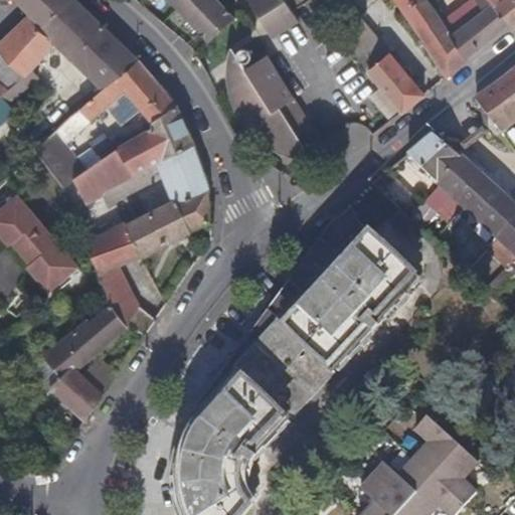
[(67,117),(111,80),(136,58),(128,50),(115,38),(94,56),(73,71),(56,51),(75,32),(87,42),(104,26),(103,25),(76,0),(64,0),(42,28),(51,38),(24,65),(20,69),(0,89),(0,97),(21,122),(39,106),(57,127),(67,117)]
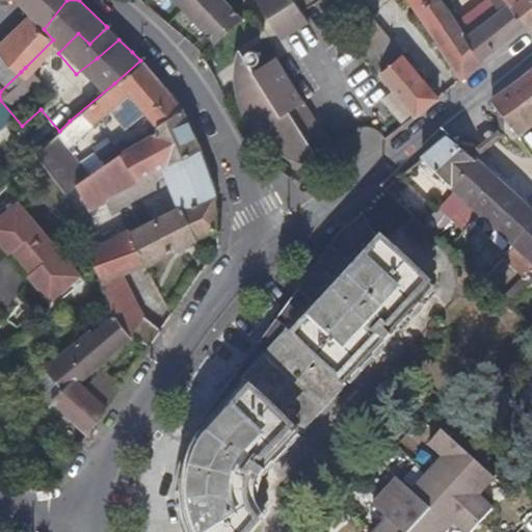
[(17,0),(26,8),(30,15),(0,45),(0,50),(21,72),(25,68),(53,40),(44,29),(67,0),(17,0)]
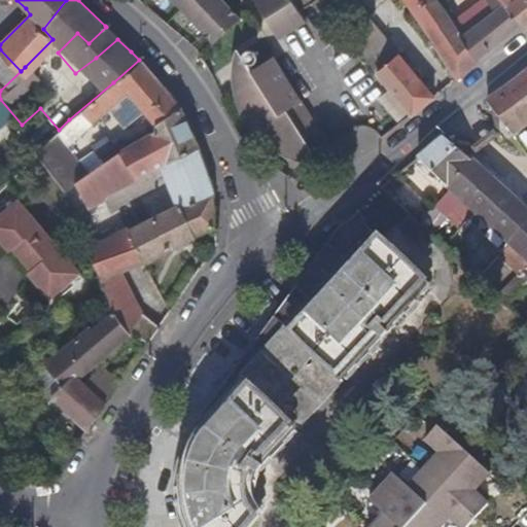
[(215,42),(242,18),(224,0),(221,0),(218,3),(215,0),(214,0),(175,0),(195,19),(191,23),(202,32),(203,30),(215,42)]
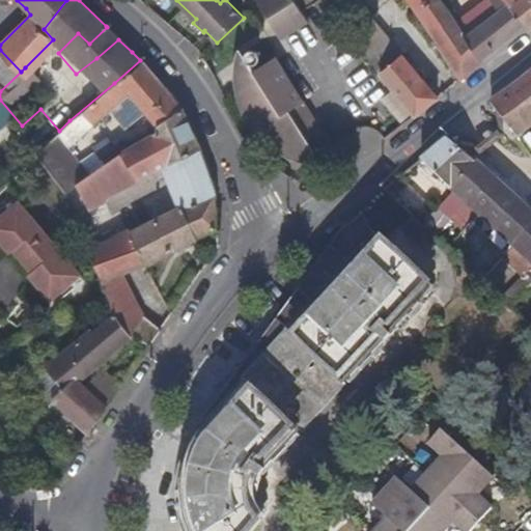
[(303,10),(296,0),(258,0),(268,14),(272,10),(276,16),(271,19),(282,37),(309,21),(303,10)]
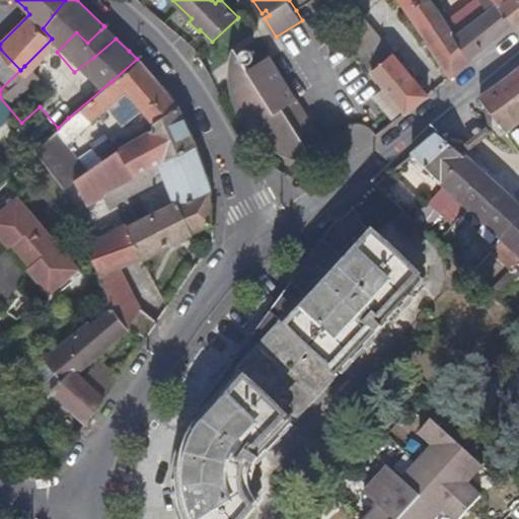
[(289,0),(296,10),(310,0),(289,0)]
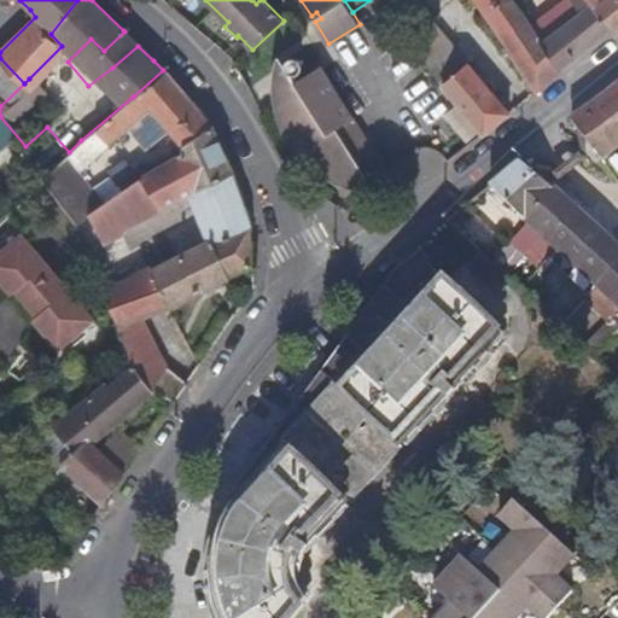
[(543,44),(537,35),(522,12),(513,0),(478,0),(493,21),(516,53),(513,57),(532,85),(538,93),(561,70),(559,65),(551,54),(543,44)]
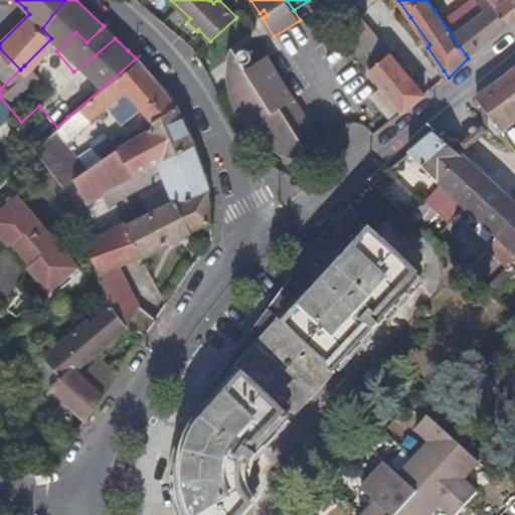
[(508,23),(505,19),(490,0),(474,0),(483,12),(453,36),(459,45),(466,54),(468,58),(469,57),(508,23)]
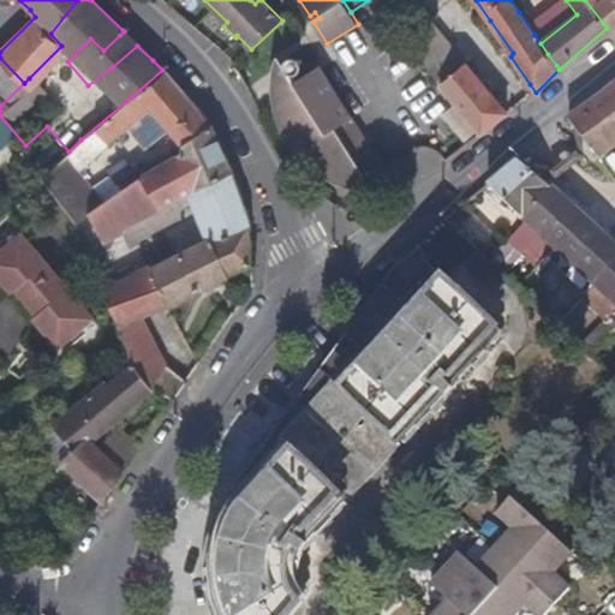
[(614,0),(585,0),(603,23),(607,28),(609,30),(614,25),(614,0)]
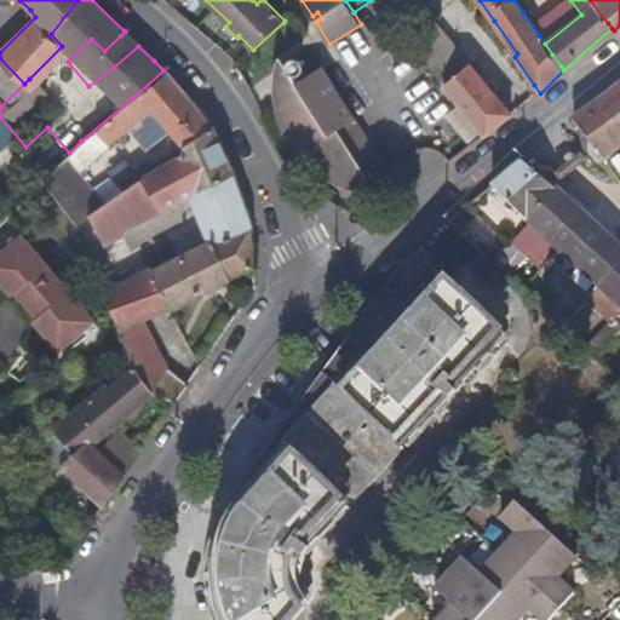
[(355,139),(344,125),(356,118),(336,86),(322,64),(304,78),(300,72),(303,70),(304,67),(304,63),(302,58),(298,56),(294,56),(291,57),(288,59),(286,62),(286,67),(287,70),(297,86),(300,91),(280,105),(287,120),(285,122),(296,148),(305,142),(317,164),(321,161),(333,177),(336,179),(336,178),(343,174),(352,181),(357,181),(363,177),(369,179),(377,179),(382,176),(385,170),(386,162),(384,158),(379,153),(373,151),(369,149),(372,147),(362,133),(355,139)]
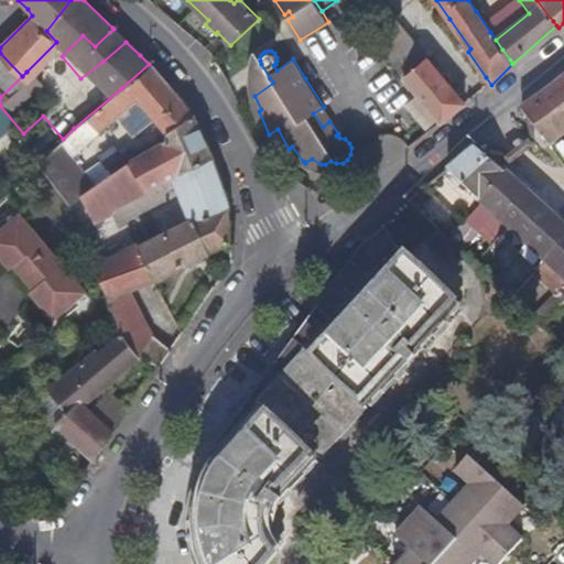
[(0,97),(22,76),(0,53),(0,97)]
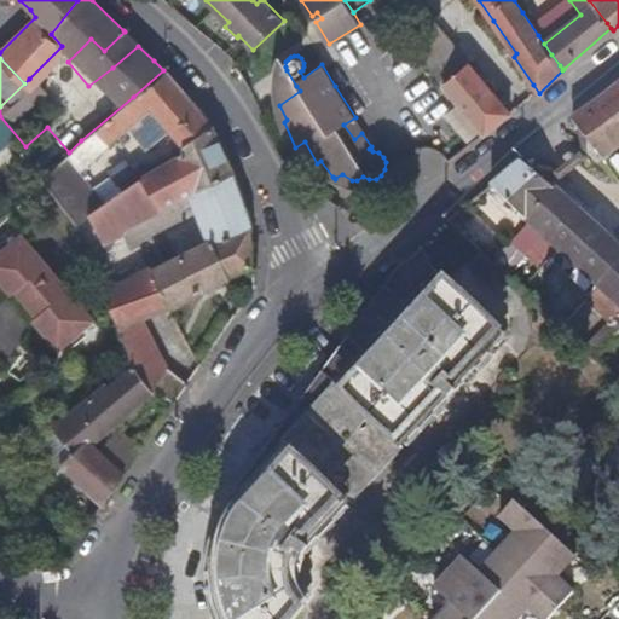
[(512,115),(497,99),(484,82),(469,65),(451,80),(439,65),(438,64),(432,70),(435,75),(453,97),(485,134),(512,115)]
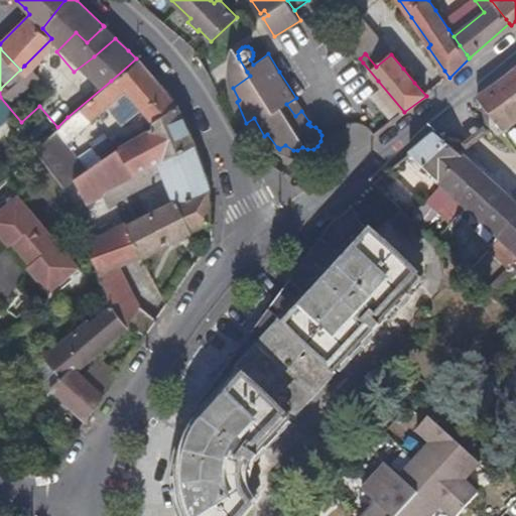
[(151,122),(177,105),(170,96),(152,76),(136,58),(111,81),(68,117),(57,127),(41,141),(37,145),(54,171),(63,184),(87,167),(88,166),(91,164),(82,151),(77,154),(65,141),(110,103),(126,89),(140,108),(151,122)]
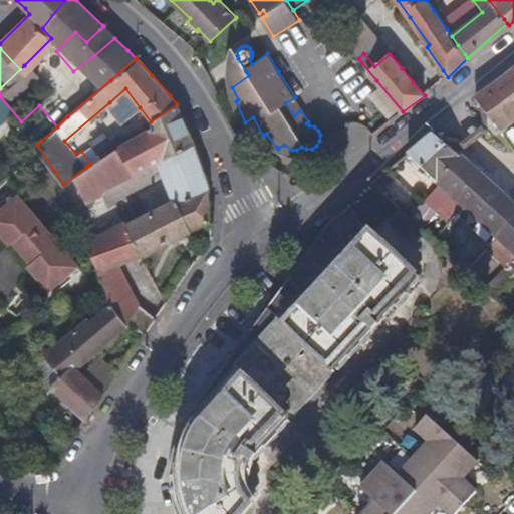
[(513,116),(513,66),(476,97),(498,130),(513,116)]
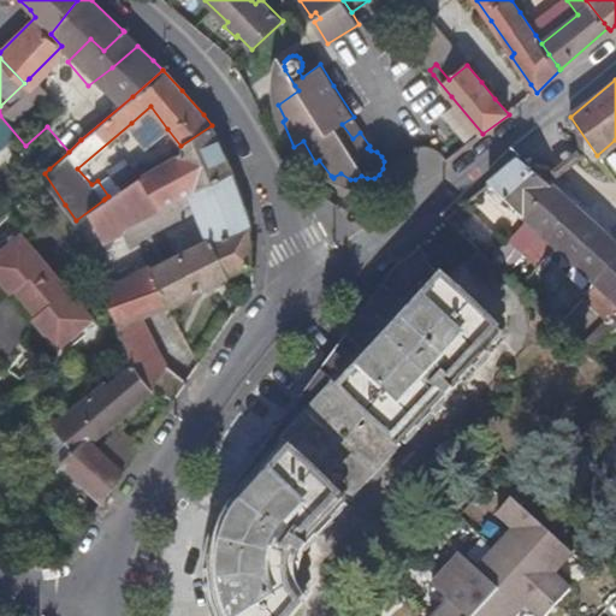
[(167,129),(150,106),(131,123),(136,128),(142,123),(157,138),(167,129)]
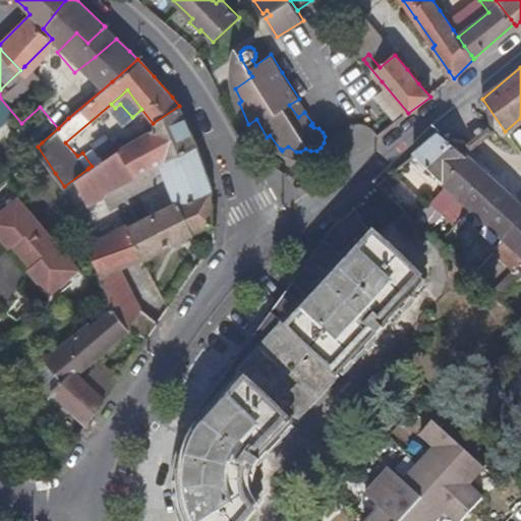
[(204,169),(195,145),(181,112),(179,106),(153,123),(155,125),(124,145),(92,166),(89,168),(88,169),(99,192),(161,163),(170,177),(204,169)]
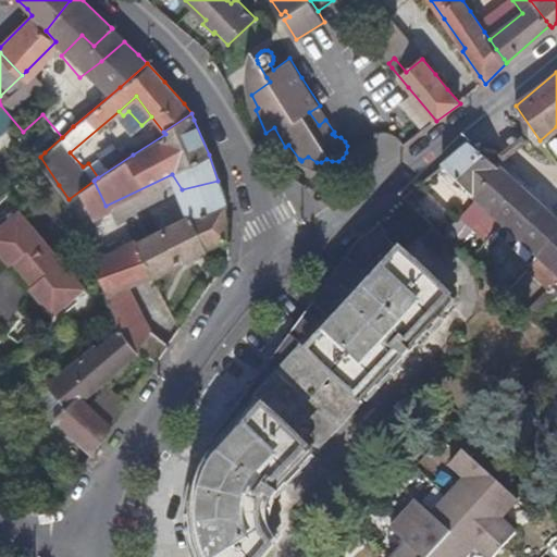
[(556,221),(516,184),(470,143),(469,144),(454,157),(442,165),(473,195),(533,249),(556,270),(556,221)]
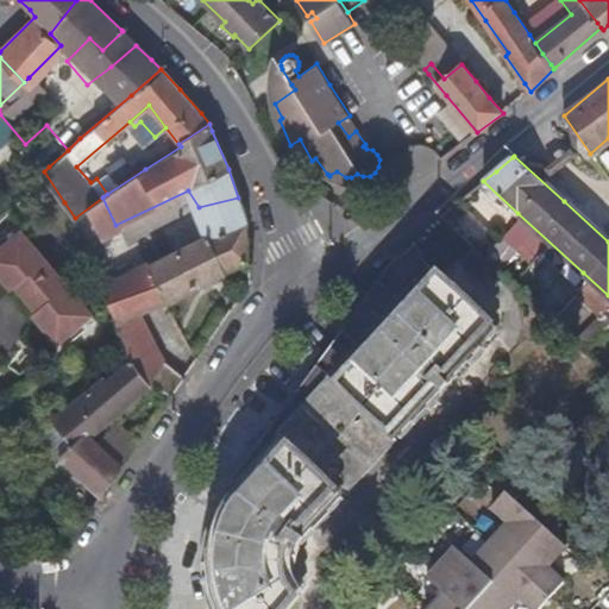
[(243,217),(243,208),(238,198),(199,207),(207,225),(200,228),(202,236),(243,217)]
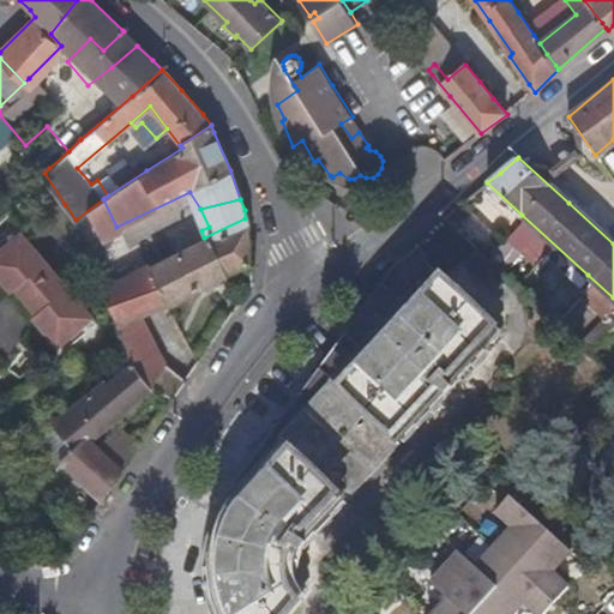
[(248,262),(245,226),(245,218),(204,238),(146,264),(108,282),(98,287),(107,308),(119,336),(126,353),(128,361),(139,374),(148,389),(170,397),(184,378),(158,356),(140,315),(248,262)]
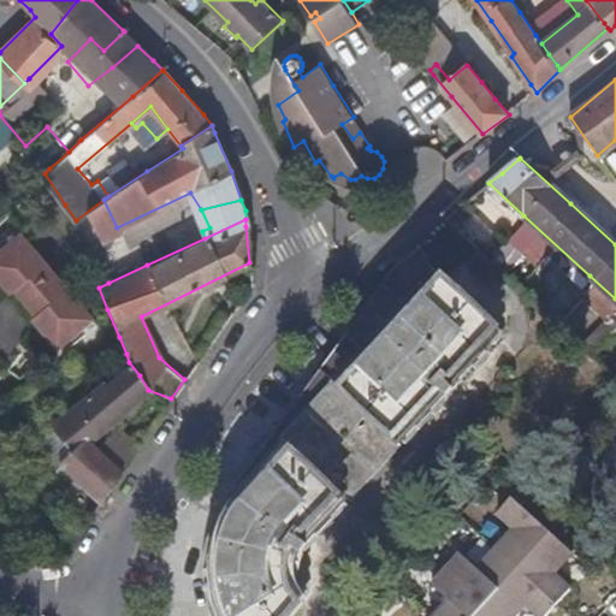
[(11,268),(36,249),(21,231),(5,244),(0,248),(0,267),(6,262),(11,268)]
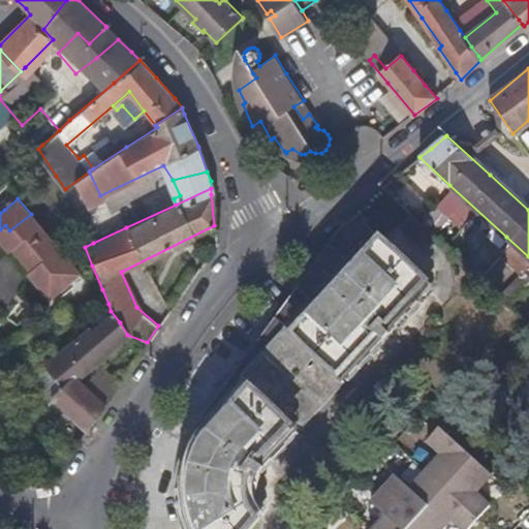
[(66,255),(31,214),(9,230),(18,240),(12,244),(33,268),(37,262),(41,268),(57,259),(66,255)]
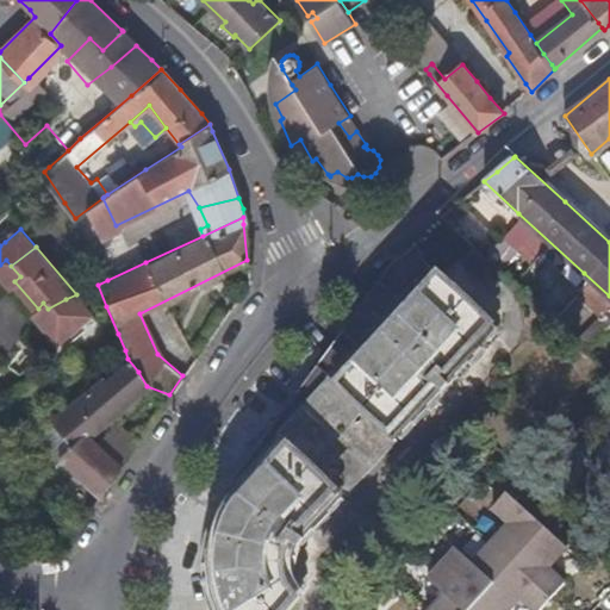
[(305,531),(442,390),(452,398),(460,390),(450,381),(502,328),(430,260),(422,268),(244,496),(241,503),(229,534),(224,551),(224,572),(228,587),(232,603),(235,609),(293,609),(309,593),(300,584),(294,571),(292,553),(294,543),(297,541),(305,548),(313,540),(305,531)]
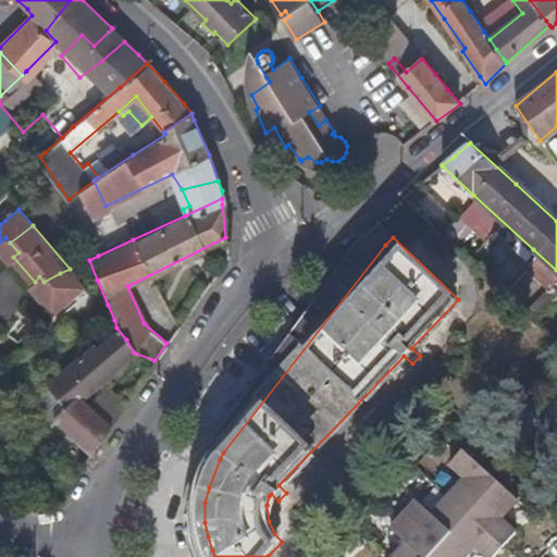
[(83,284),(75,275),(70,269),(60,273),(44,282),(52,293),(45,300),(53,310),(83,284)]
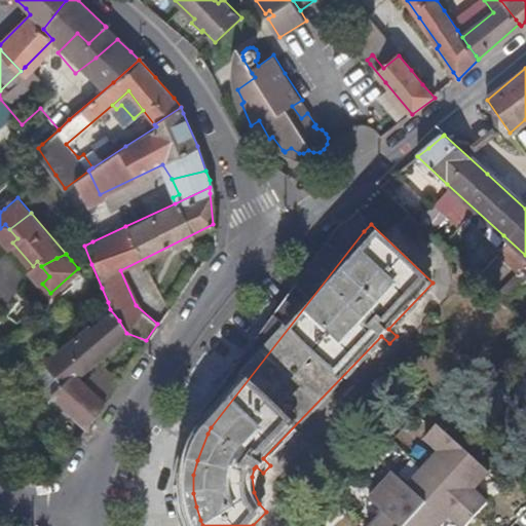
[(97,362),(126,333),(119,321),(110,309),(89,328),(87,324),(43,361),(63,381),(50,391),(88,425),(118,381),(97,362)]
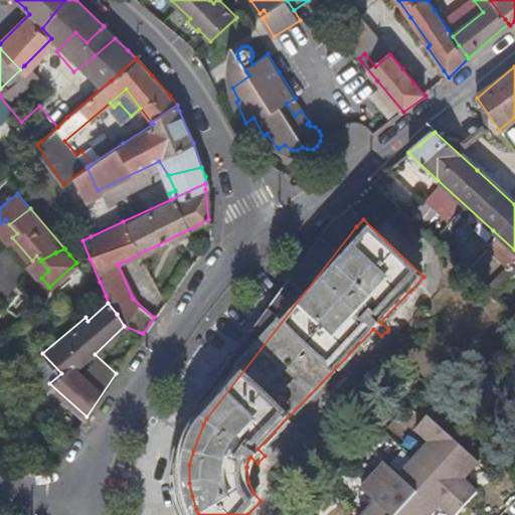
[(439,514),(445,510),(450,514),(464,514),(482,496),(468,483),(484,466),(432,417),(419,431),(434,442),(404,476),(389,463),(364,491),(378,504),(368,514),(439,514)]
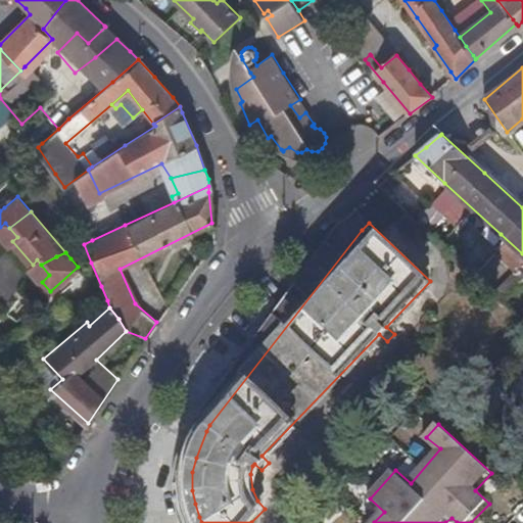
[(60,462),(74,443),(63,437),(51,455),(60,462)]
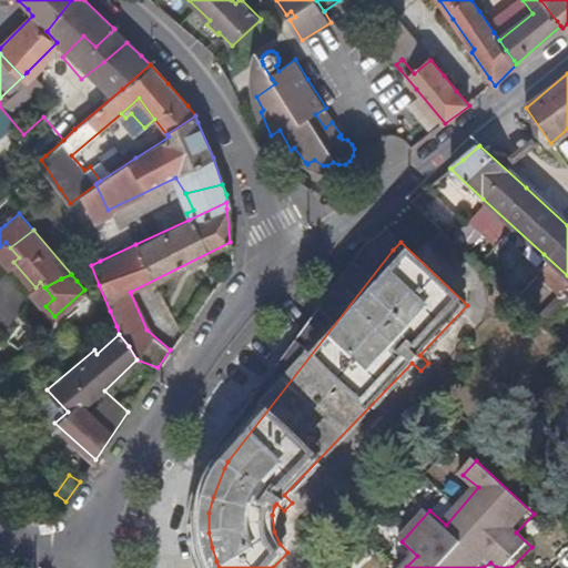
[(24,520),(29,513),(21,508),(17,515),(24,520)]
